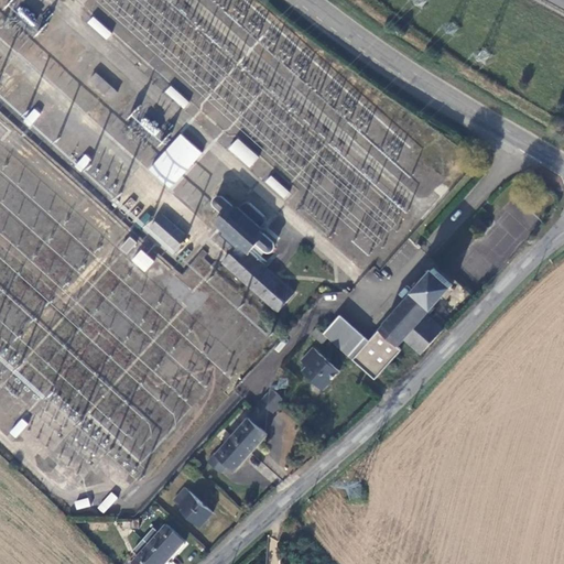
[(17,13),(31,24),(35,18),(22,7),(17,13)]
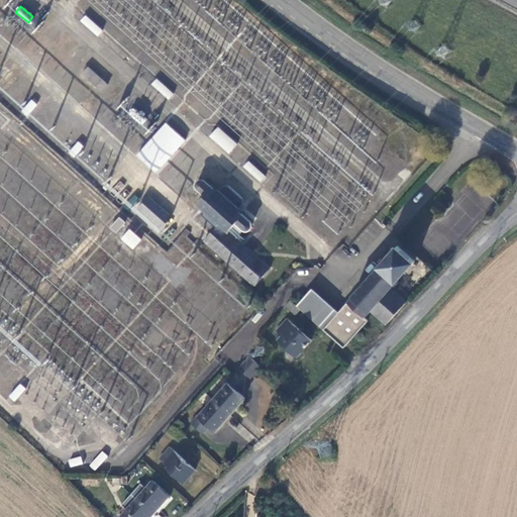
[(103,29),(86,14),(81,20),(98,34),(103,29)]
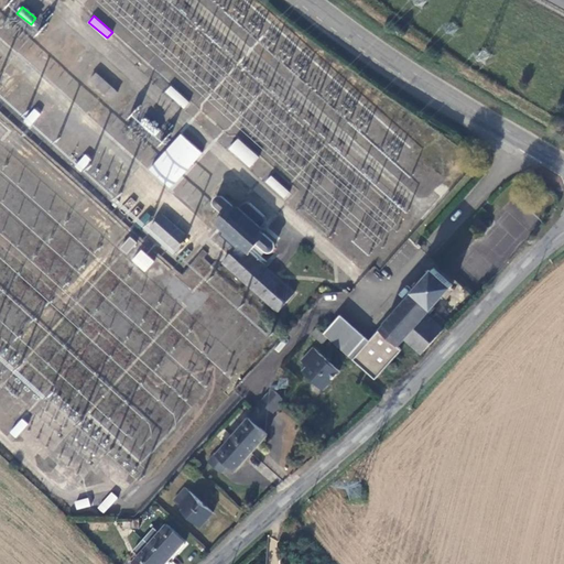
[(116,90),(95,72),(88,79),(109,98),(116,90)]
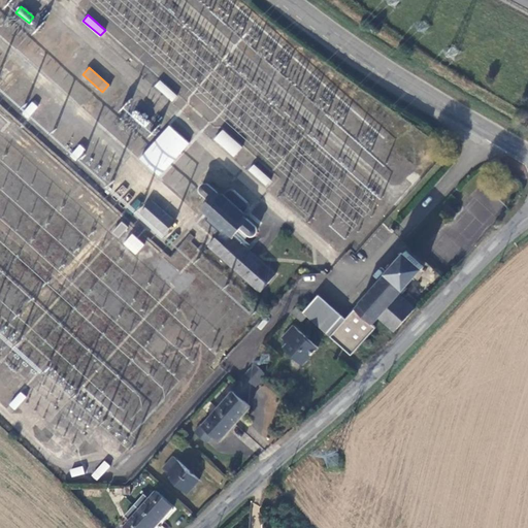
[(178,96),(160,79),(156,85),(173,101),(178,96)]
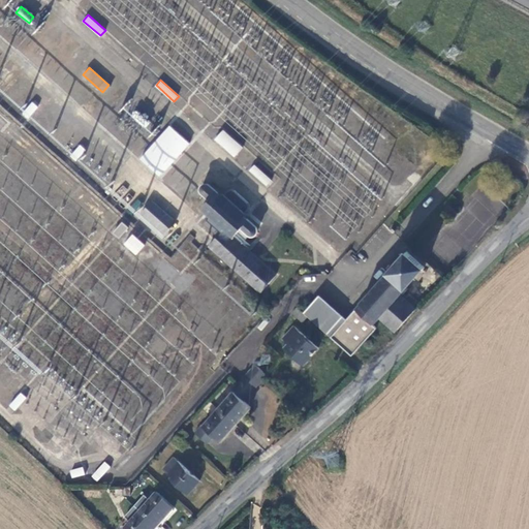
[(38,106),(33,101),(22,114),(27,119),(38,106)]
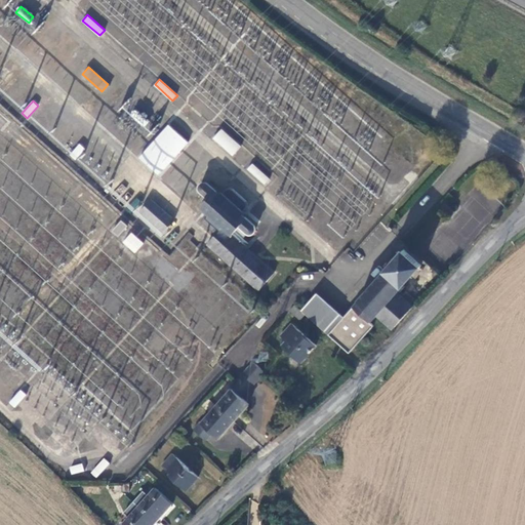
[(129,115),(147,130),(153,123),(135,108),(129,115)]
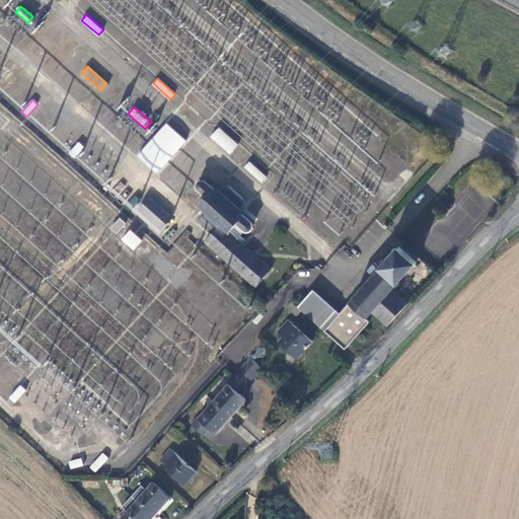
[(186,142),(166,124),(137,156),(156,173),(186,142)]
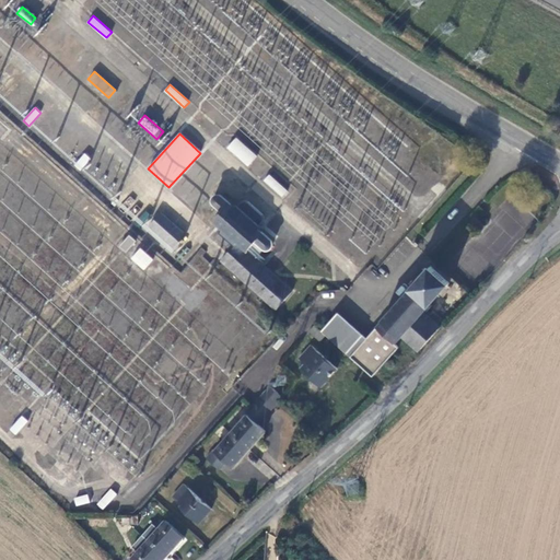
[(258,156),(236,138),(229,147),(251,165),(258,156)]
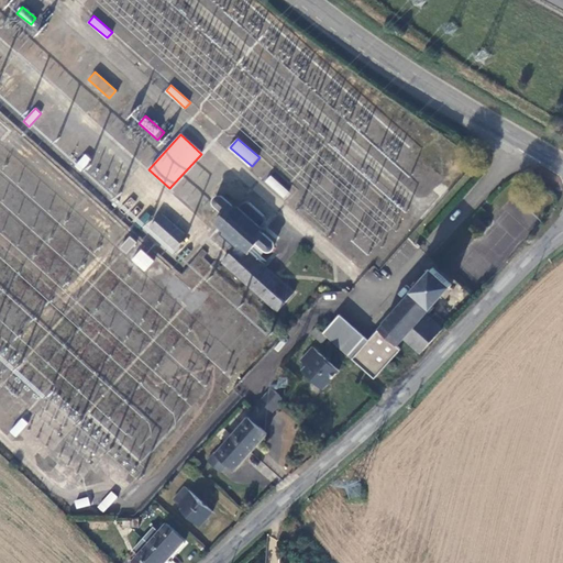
[(90,158),(86,155),(76,165),(80,169),(90,158)]
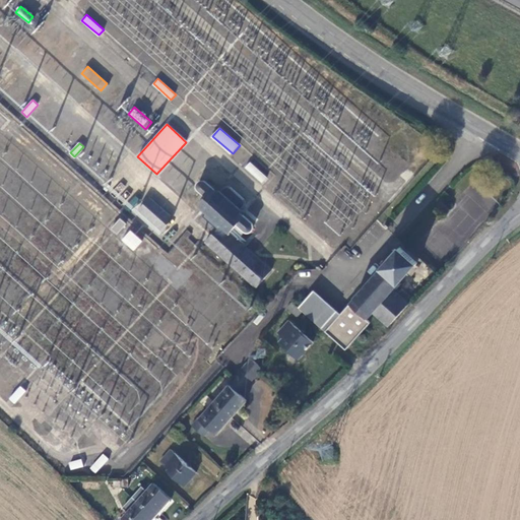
[(267,176),(251,160),(247,166),(262,181),(267,176)]
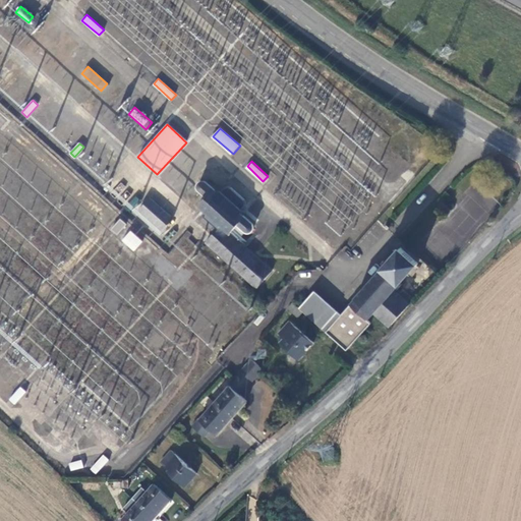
[(253,255),(236,239),(244,230),(246,232),(250,232),(253,230),(254,227),(253,224),(241,212),(244,210),(245,207),(246,204),(245,200),(231,187),(228,186),(225,185),(222,187),(217,191),(203,179),(199,179),(197,181),(196,184),(196,187),(198,189),(206,196),(197,207),(207,214),(201,220),(214,232),(205,242),(250,285),(254,288),(269,271),(253,255)]
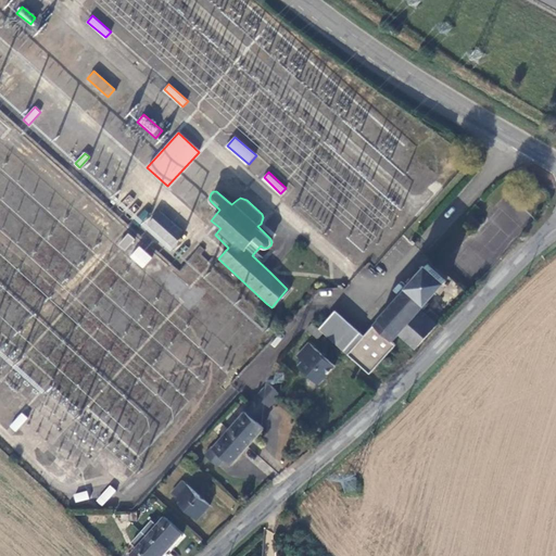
[(128,209),(135,199),(128,194),(122,203),(128,209)]
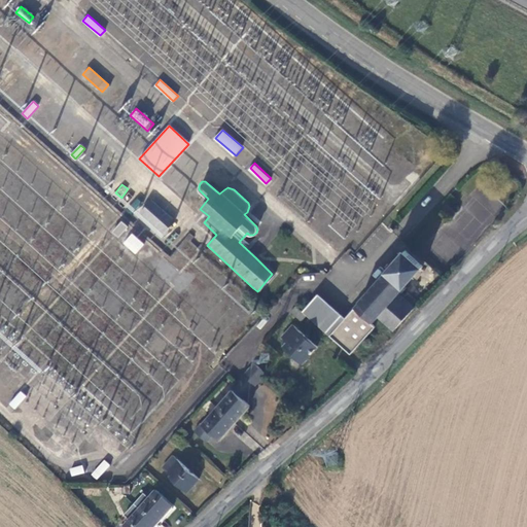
[(176,221),(151,200),(140,212),(165,234),(176,221)]
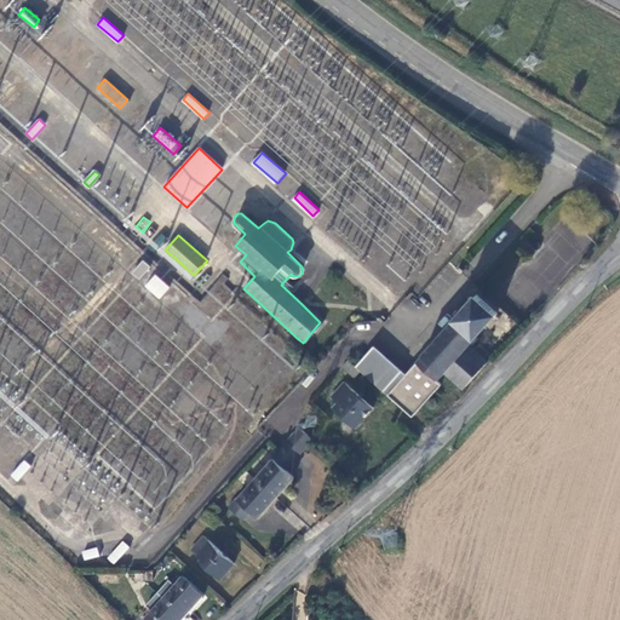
[(533,256),(521,245),(514,252),(526,263),(533,256)]
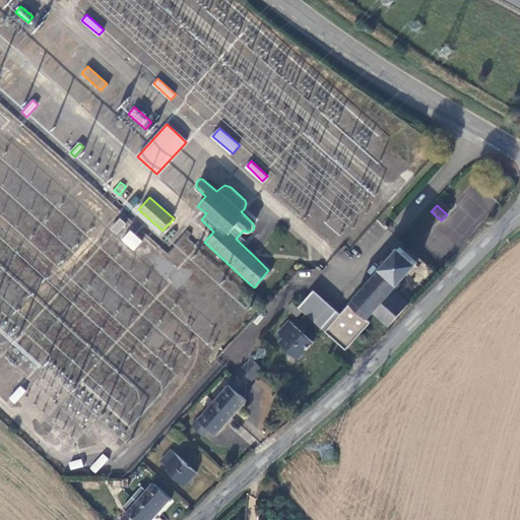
[(127,223),(121,218),(112,229),(117,234),(127,223)]
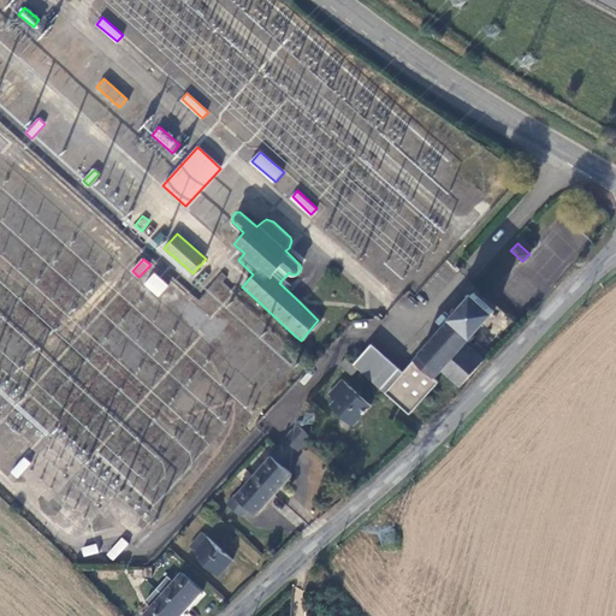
[(169,284),(155,272),(146,283),(160,295),(169,284)]
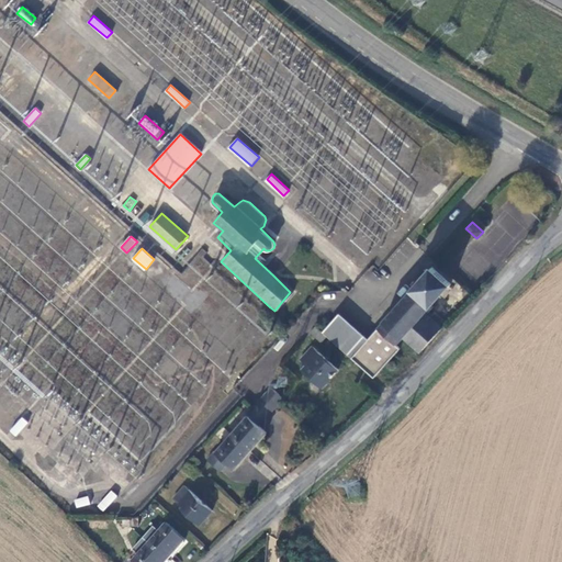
[(213,262),(199,251),(189,265),(203,276),(213,262)]
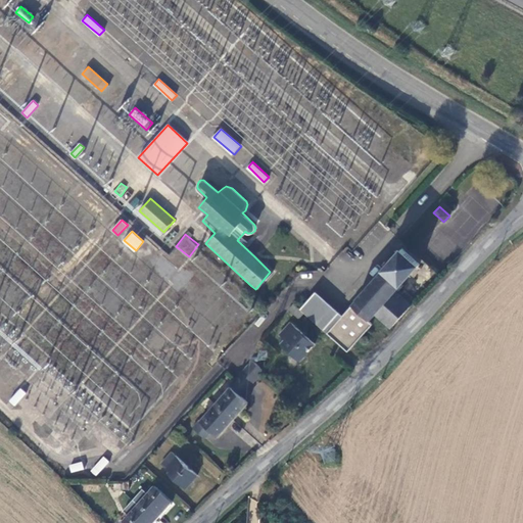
[(399,252),(395,256),(382,271),(338,320),(324,337),(345,354),(370,325),(368,323),(372,318),(388,333),(409,308),(392,295),(417,268),(399,252)]
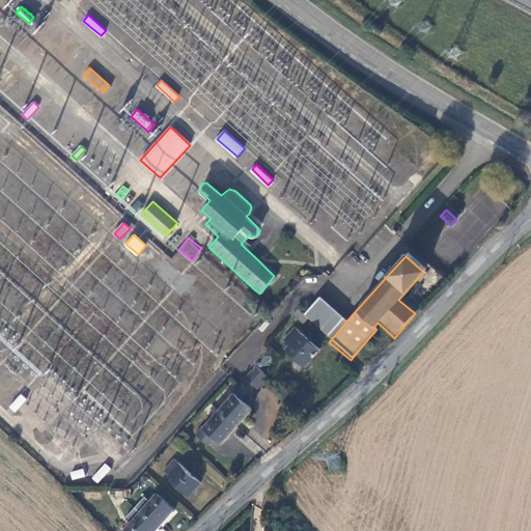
[(388,275),(401,260),(397,257),(385,272),(388,275)]
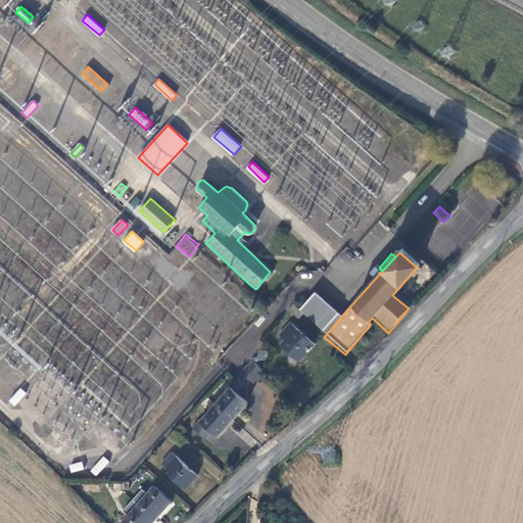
[(296,313),(324,337),(338,320),(311,296),(296,313)]
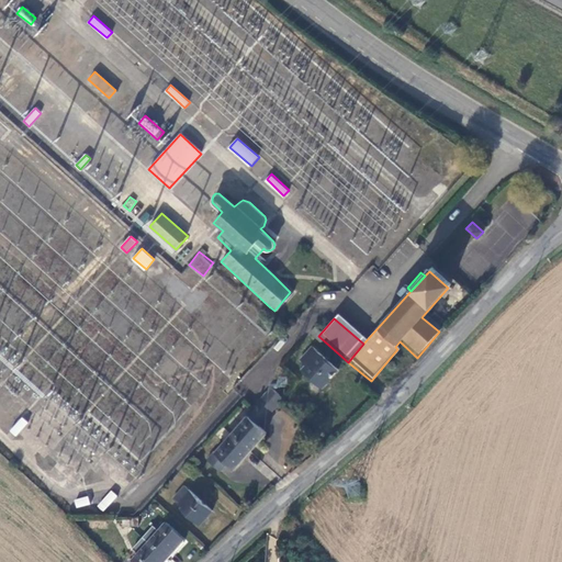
[(322,340),(312,332),(306,337),(316,346),(322,340)]
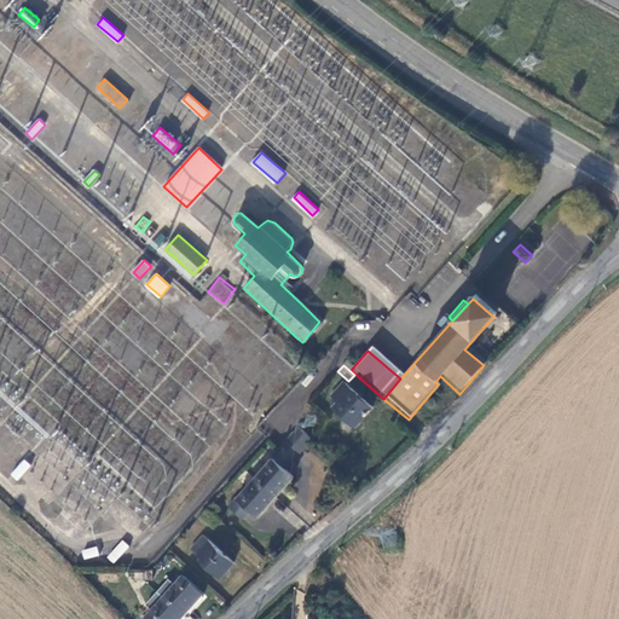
[(368,411),(339,387),(327,400),(331,406),(328,411),(351,429),(368,411)]
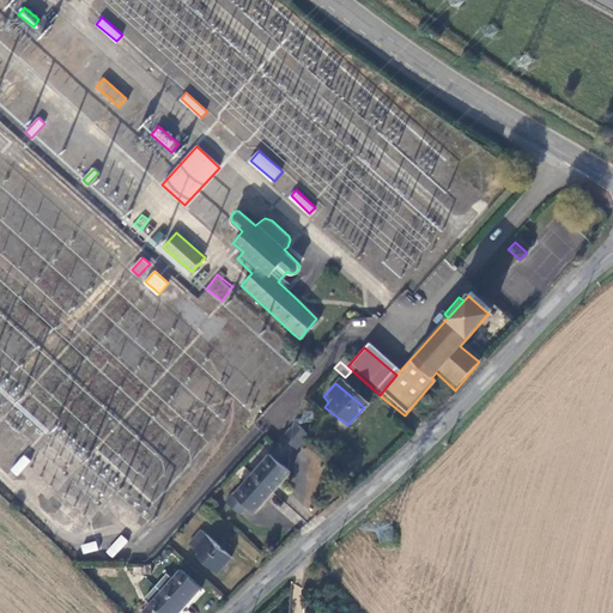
[(304,439),(291,426),(272,448),(286,461),(304,439)]
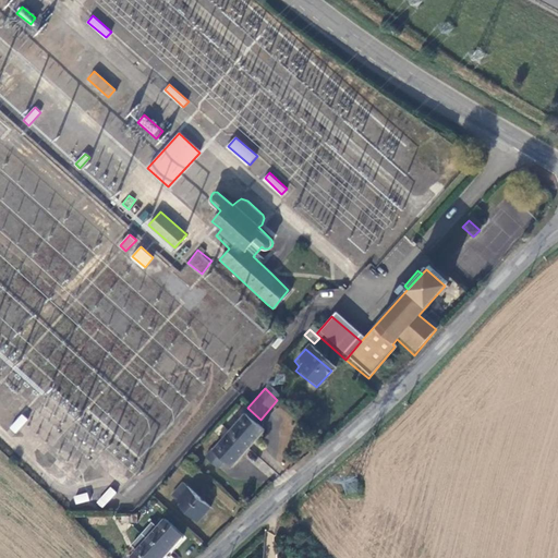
[(28,420),(24,414),(11,426),(17,432),(28,420)]
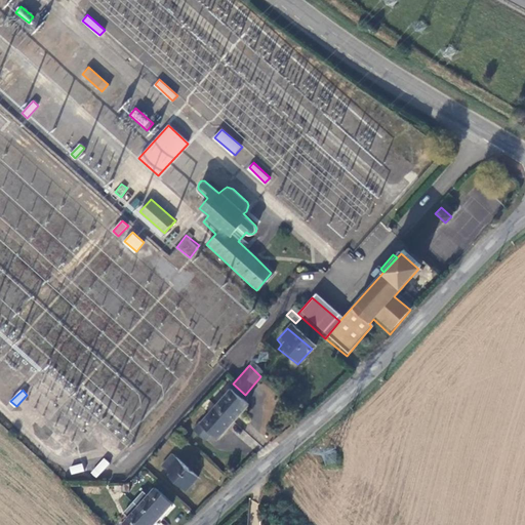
[(243,410),(226,394),(196,428),(213,443),(243,410)]
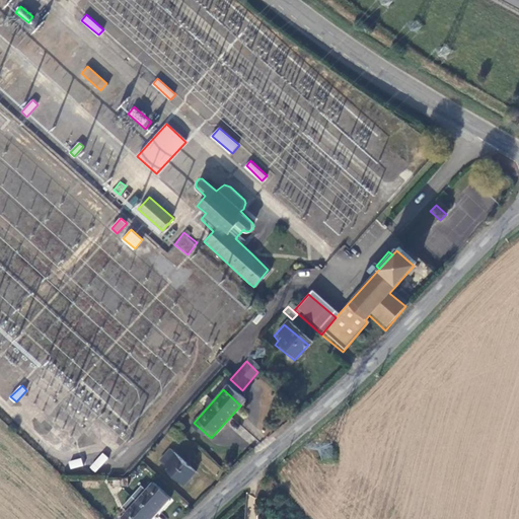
[(179,422),(174,428),(180,433),(184,427),(179,422)]
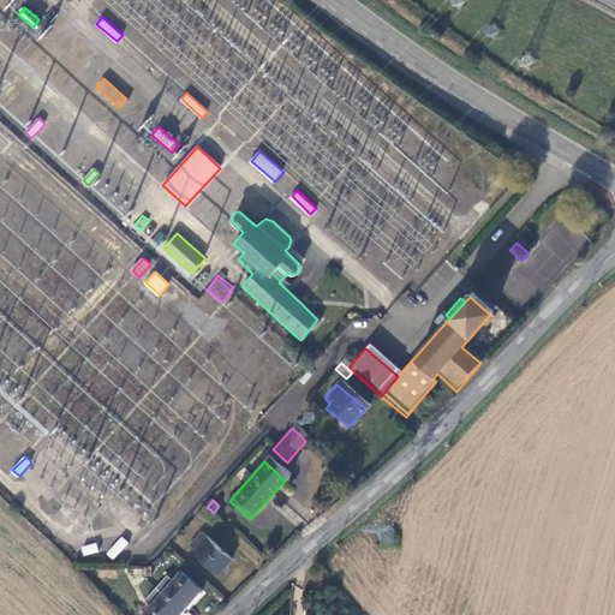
[(214,513),(207,507),(199,514),(213,527),(220,519),(214,513)]
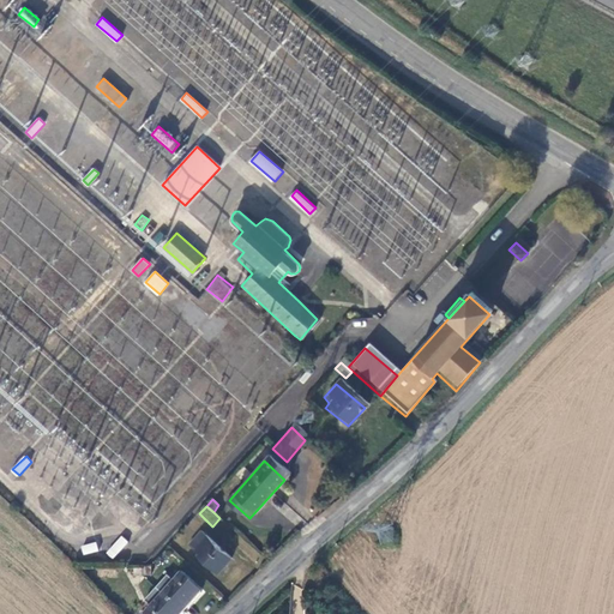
[(115,558),(127,541),(122,537),(110,554),(115,558)]
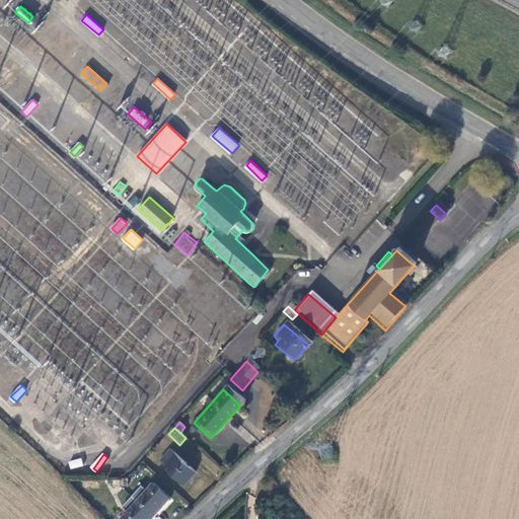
[(192,476),(166,454),(157,464),(165,471),(163,474),(180,489),(192,476)]
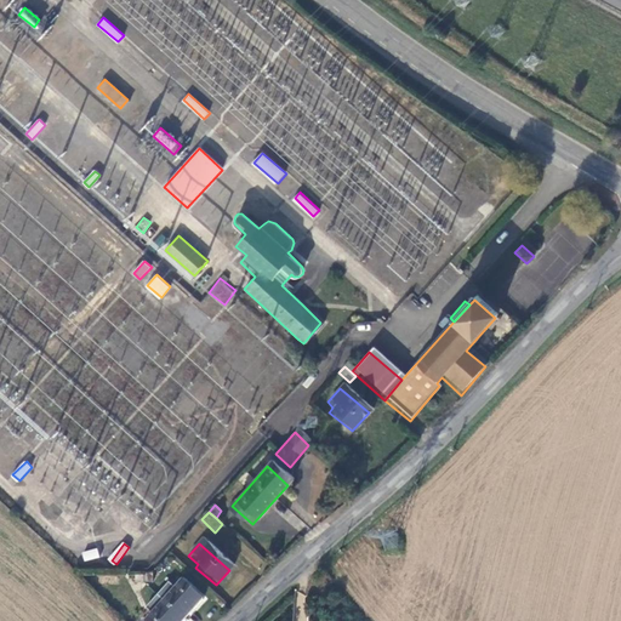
[(97,547),(81,551),(84,560),(100,557),(97,547)]
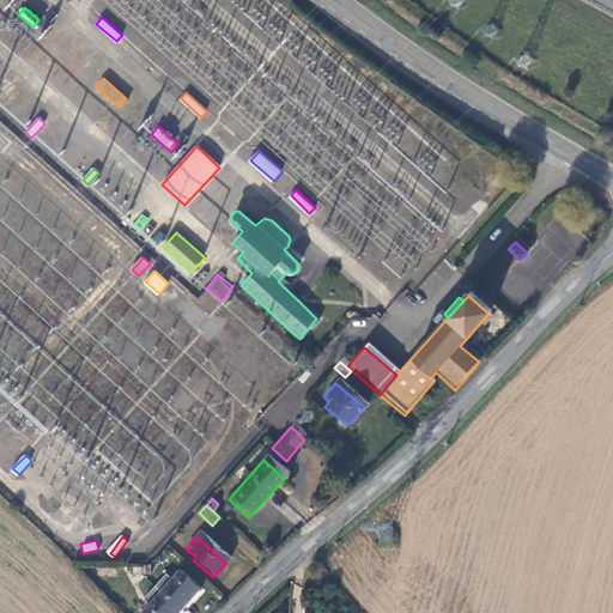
[(177,612),(195,593),(175,576),(143,612),(177,612)]
